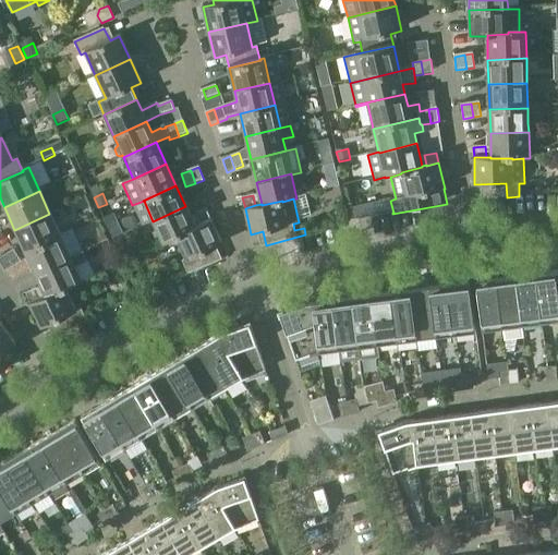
[(195,227),(185,206),(153,221),(164,244),(176,239),(177,238),(177,237),(195,228),(195,227)]
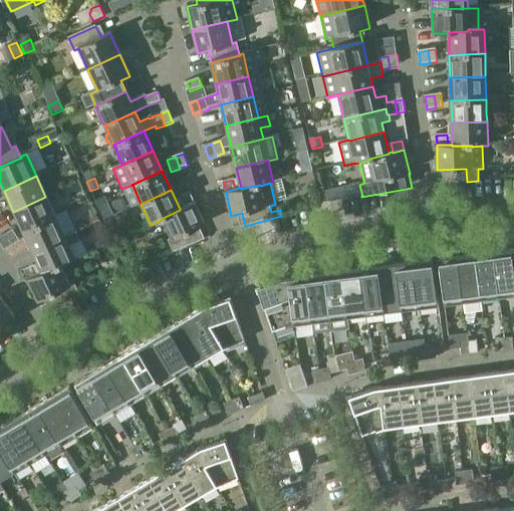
[(185,206),(194,202),(190,194),(181,198),(185,206)]
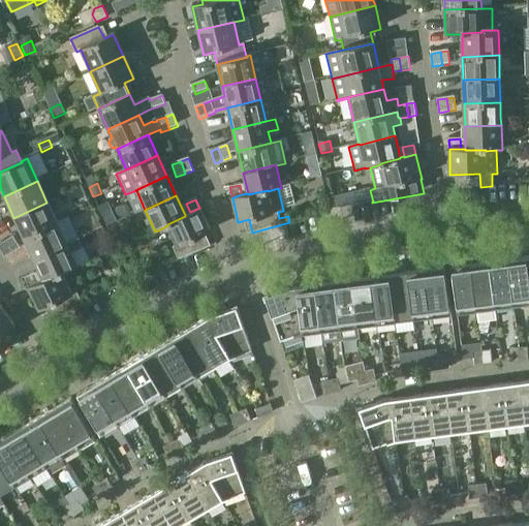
[(13,218),(24,240),(57,224),(47,203),(13,218)]
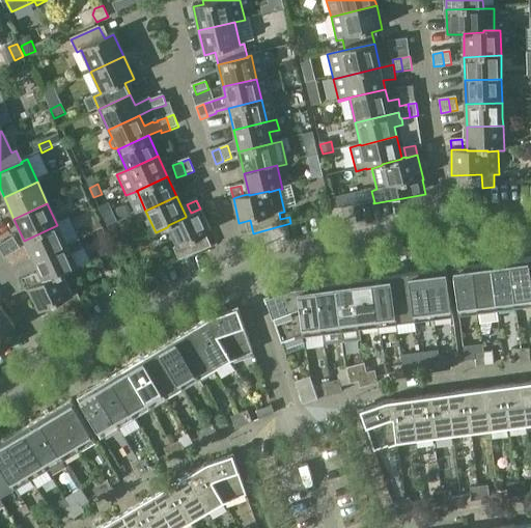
[(200,209),(191,213),(186,216),(186,217),(168,225),(168,226),(167,227),(176,247),(173,249),(178,261),(194,254),(189,243),(211,232),(200,209)]
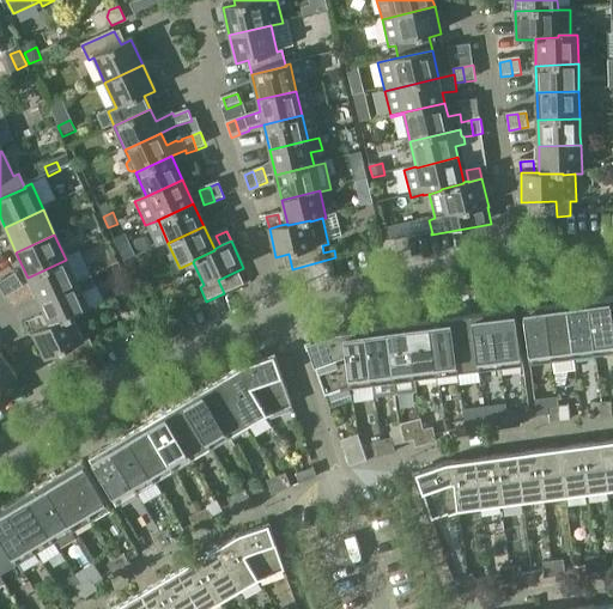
[(114,256),(107,259),(110,267),(117,263),(114,256)]
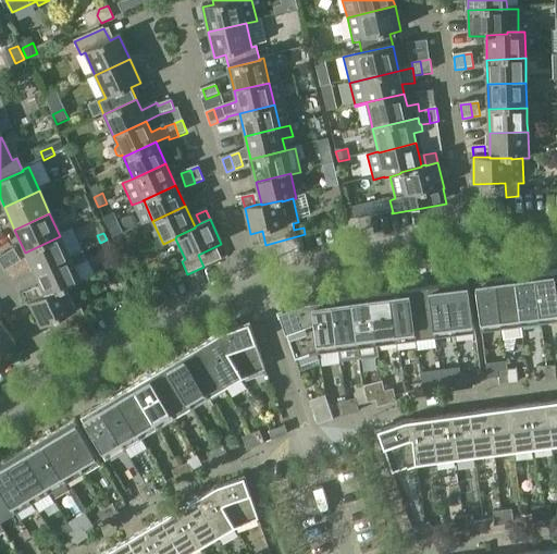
[(25,253),(35,274),(71,258),(60,236),(25,253)]
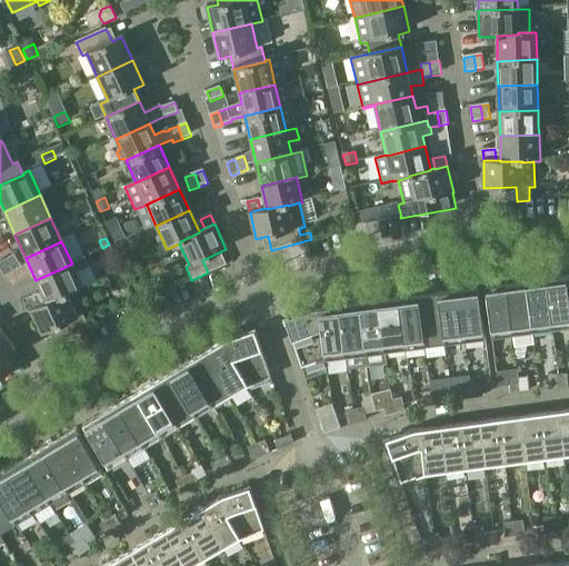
[(15,256),(7,260),(13,272),(21,268),(15,256)]
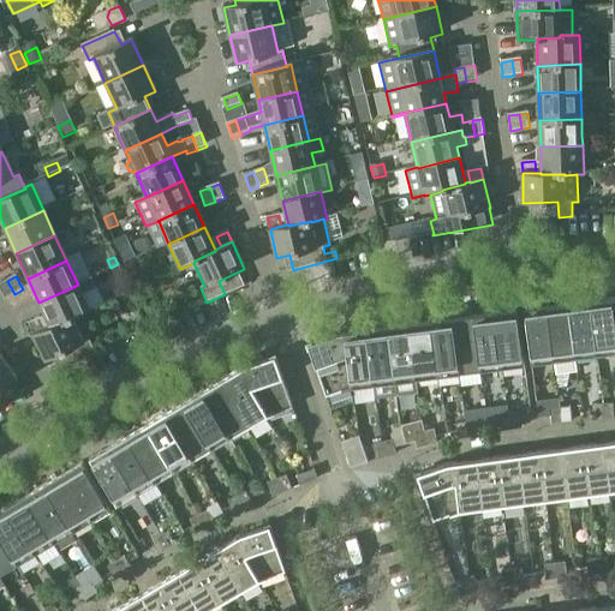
[(78,285),(39,303),(49,325),(51,328),(73,317),(75,318),(90,311),(83,295),(95,289),(90,279),(78,285)]
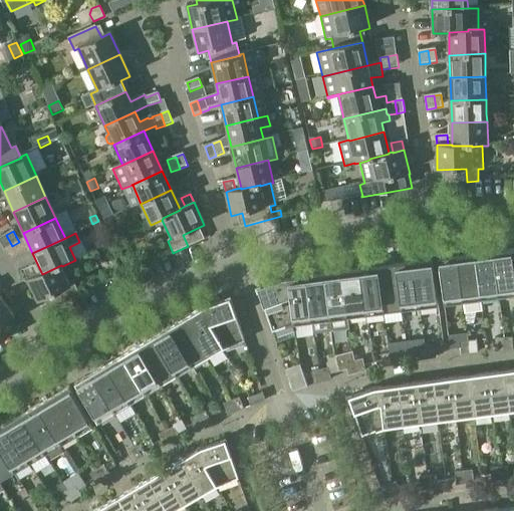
[(0,242),(5,250),(12,246),(6,235),(0,238),(0,242)]
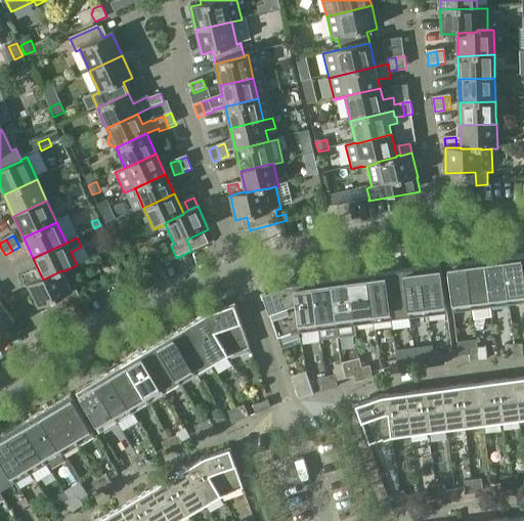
[(509,304),(523,301),(523,275),(521,256),(504,258),(509,304)]
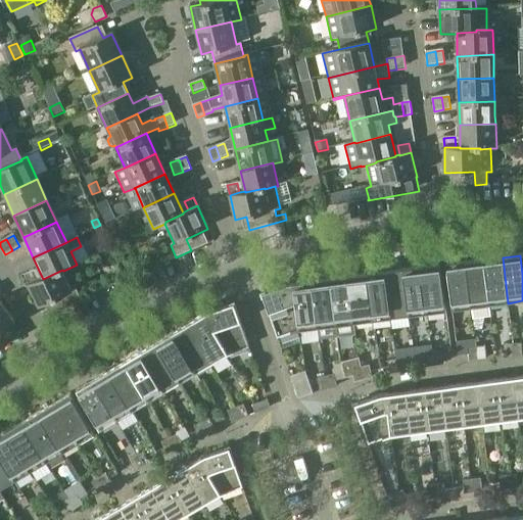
[(508,303),(503,257),(484,260),(489,305),(508,303)]
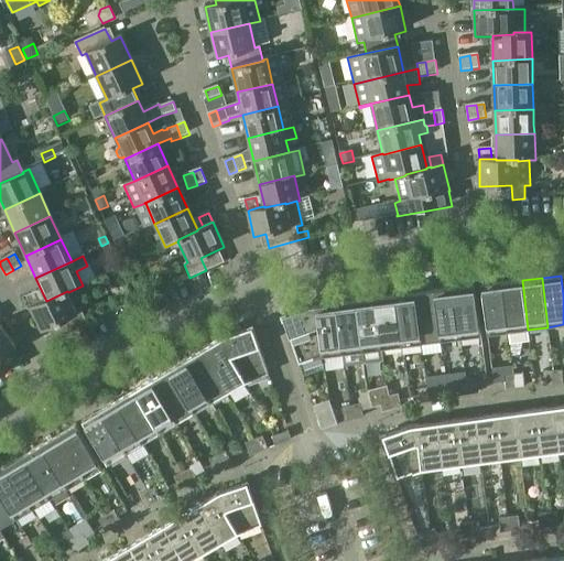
[(528,330),(522,280),(502,283),(509,333),(508,333),(510,344),(529,342),(528,330)]
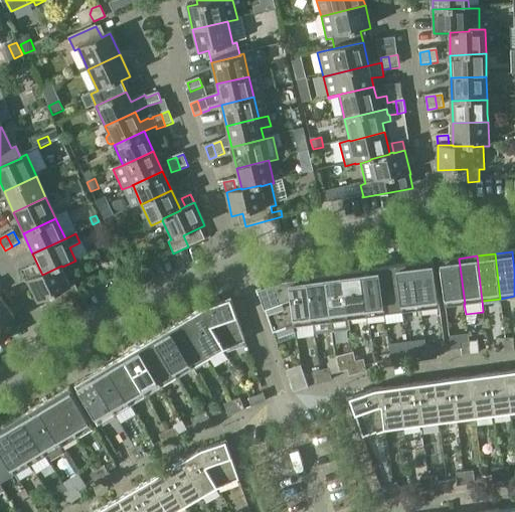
[(465,304),(459,259),(439,261),(445,306),(464,304),(465,304)]
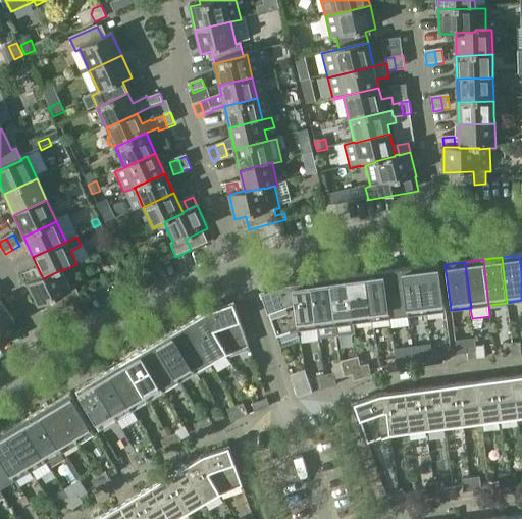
[(445,311),(438,265),(420,267),(426,313),(445,311)]
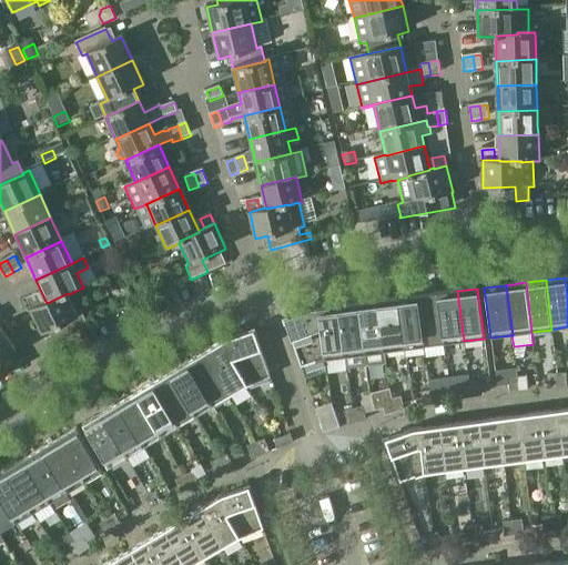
[(444,344),(464,341),(457,291),(437,294),(444,344)]
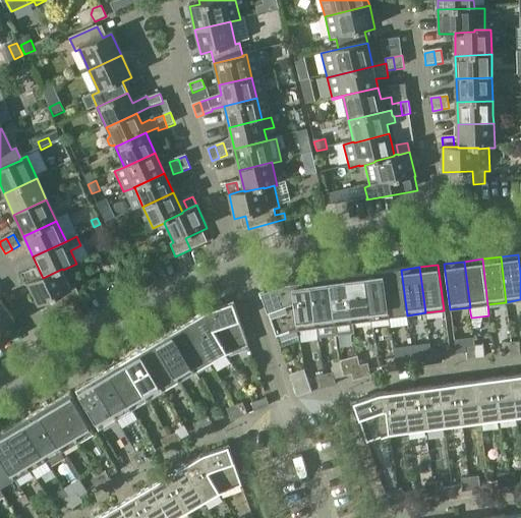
[(42,276),(37,279),(29,283),(39,305),(65,293),(70,305),(80,300),(75,288),(71,290),(62,270),(63,270),(62,269),(43,278),(42,276)]
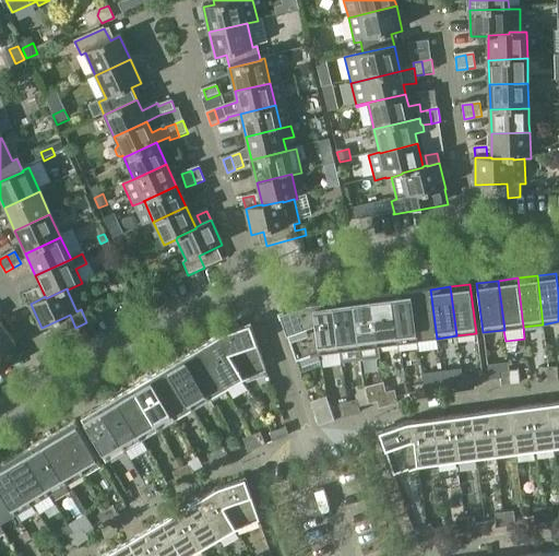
[(39,299),(36,290),(26,295),(31,304),(39,299)]
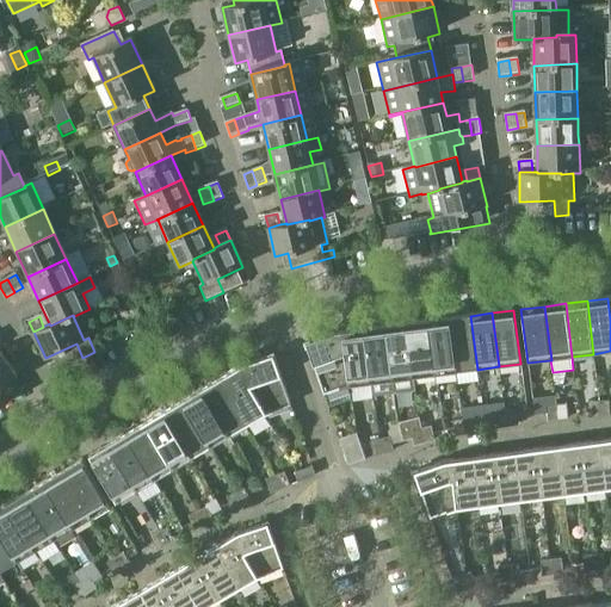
[(470,316),(449,319),(456,372),(477,370),(470,316)]
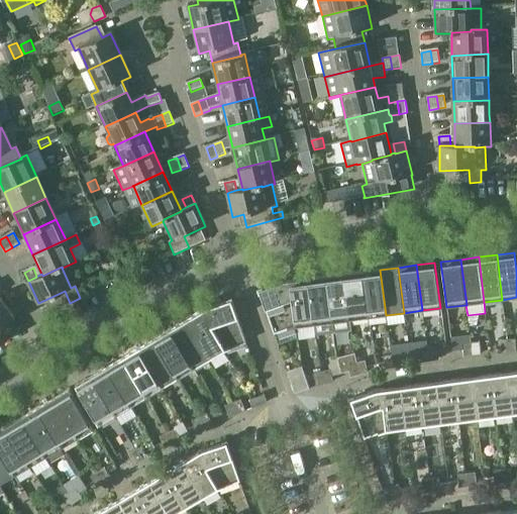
[(380,270),(362,273),(368,317),(386,315),(380,270)]
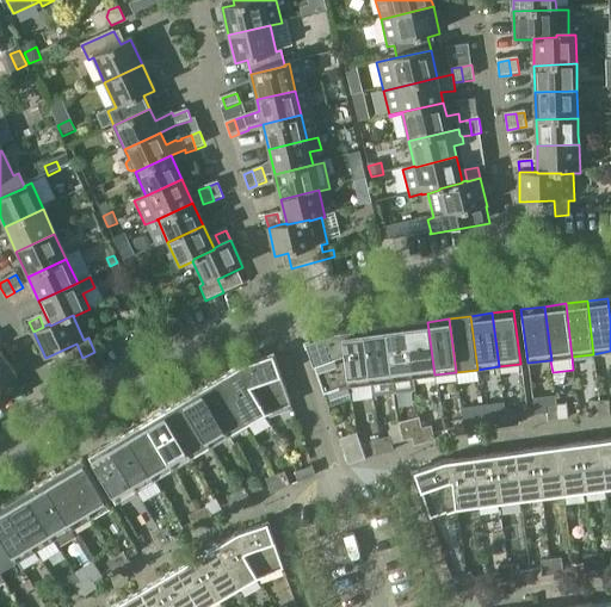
[(427,322),(406,324),(413,378),(434,375),(427,322)]
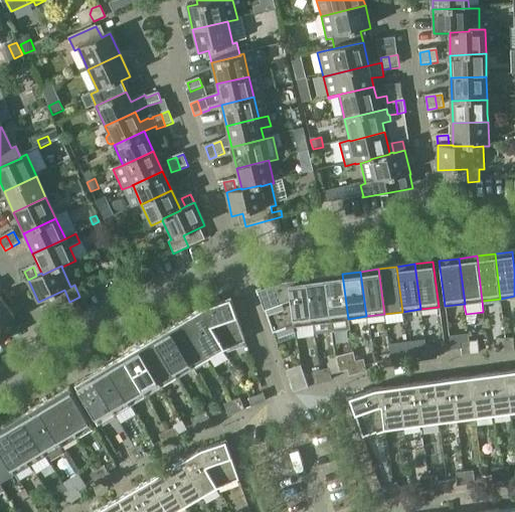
[(342,274),(325,276),(330,321),(348,319),(342,274)]
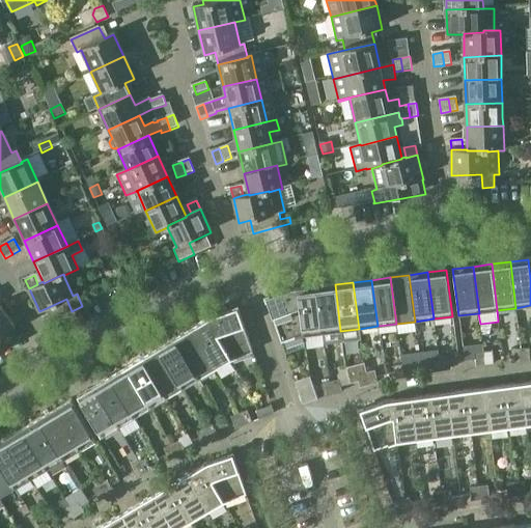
[(335,284),(316,287),(322,334),(340,331),(335,284)]
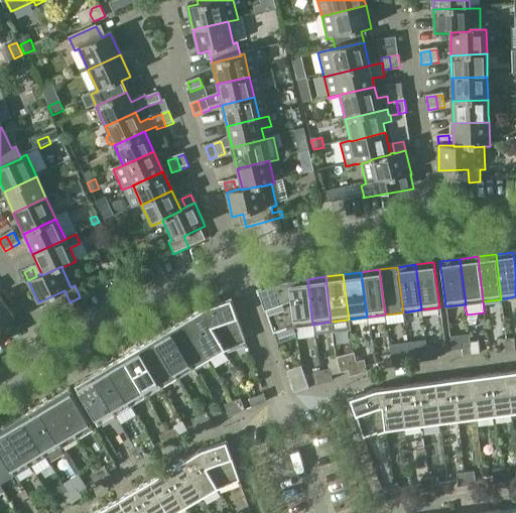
[(307,279),(289,281),(295,327),(312,325),(307,279)]
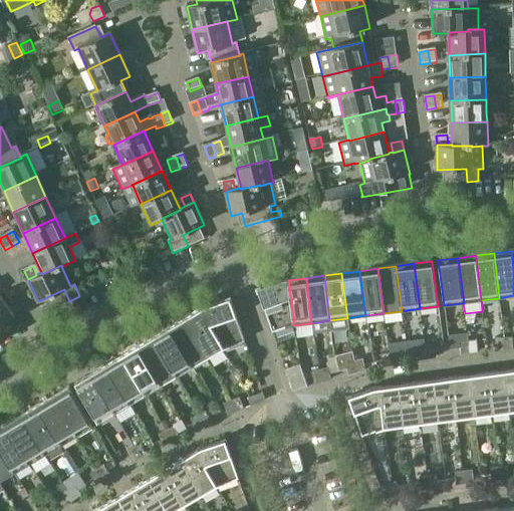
[(294,325),(288,280),(286,280),(281,281),(257,290),(272,332),(293,325),(294,325)]
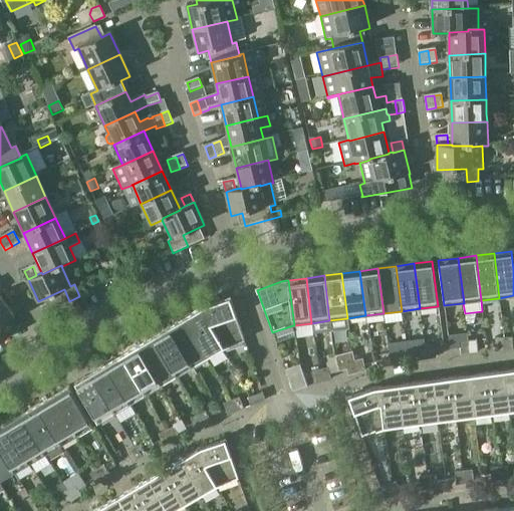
[(0,326),(14,316),(0,297),(0,326)]
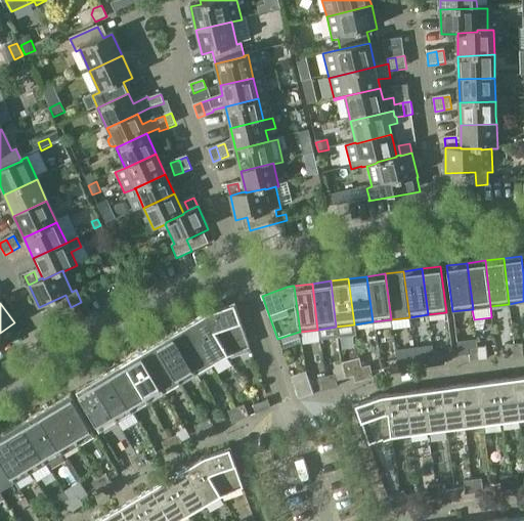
[(250,349),(234,305),(209,314),(204,317),(227,356),(228,356),(250,349)]
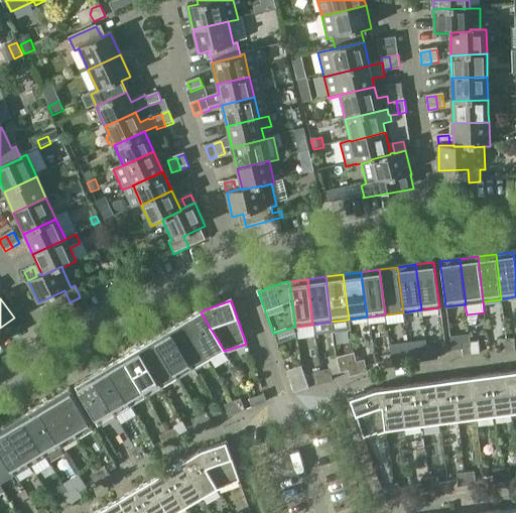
[(209,360),(224,351),(201,312),(185,321),(209,360)]
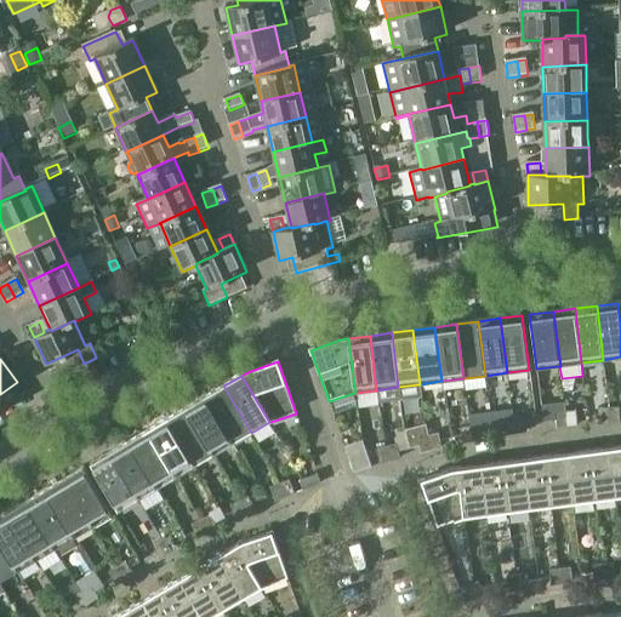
[(223,386),(205,398),(232,445),(251,433),(223,386)]
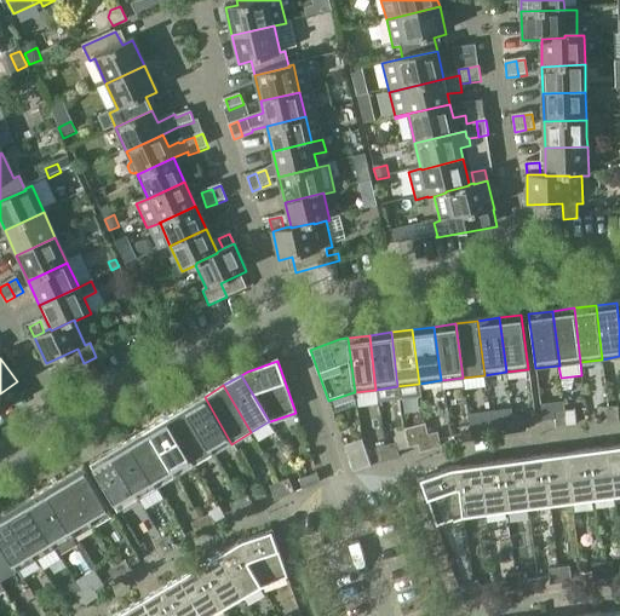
[(213,455),(231,444),(205,397),(185,408),(213,455)]
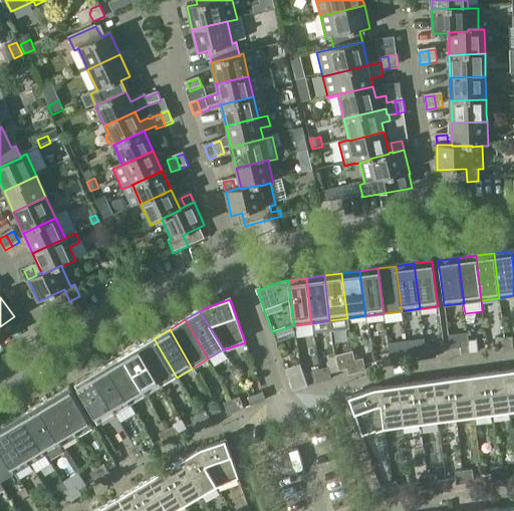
[(469,342),(468,334),(448,337),(450,350),(460,349),(461,356),(470,355),(469,342)]
